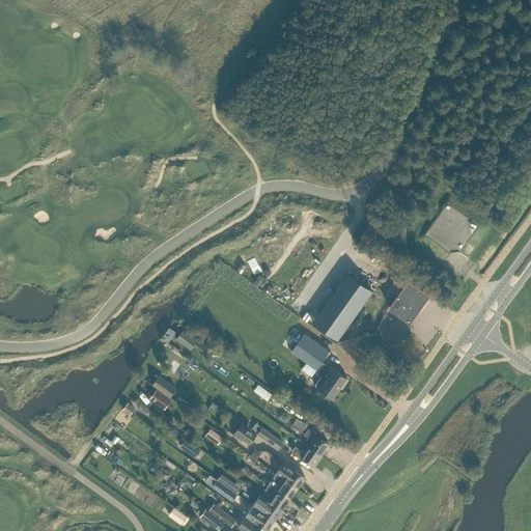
[(348,272),(313,322),(338,339),(373,289),(348,272)]
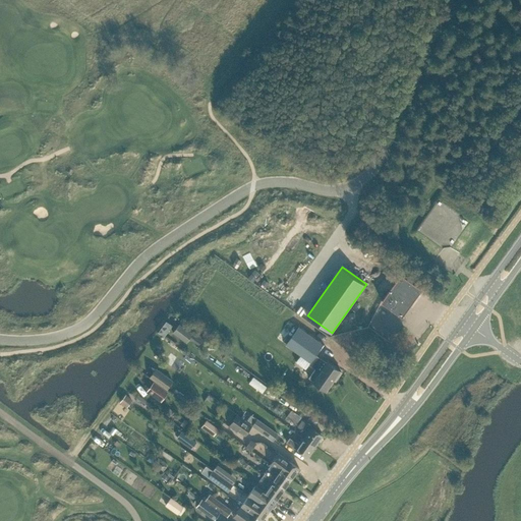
[(381,301),(401,315),(403,314),(420,289),(400,275),(381,301)]
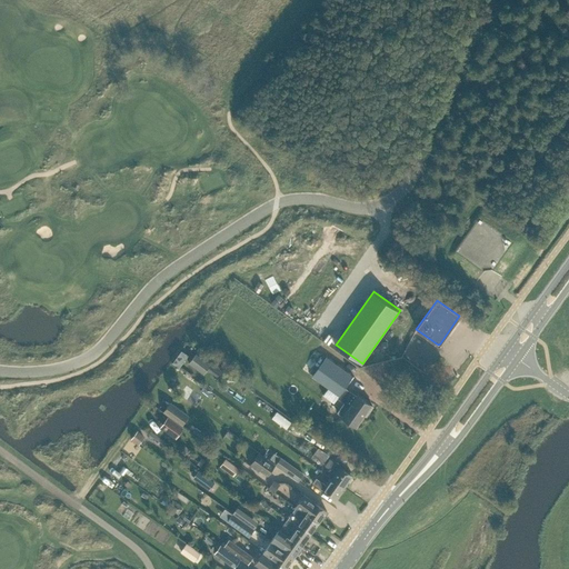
[(181,351),(173,362),(179,367),(187,355),(181,351)]
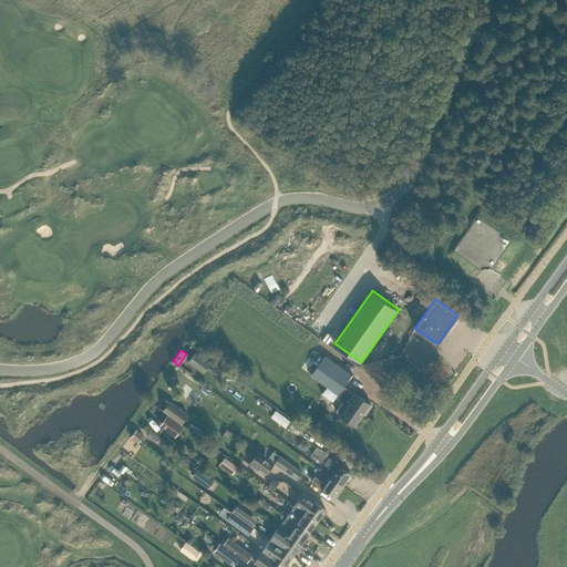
[(195,351),(187,361),(203,372),(209,362),(195,351)]
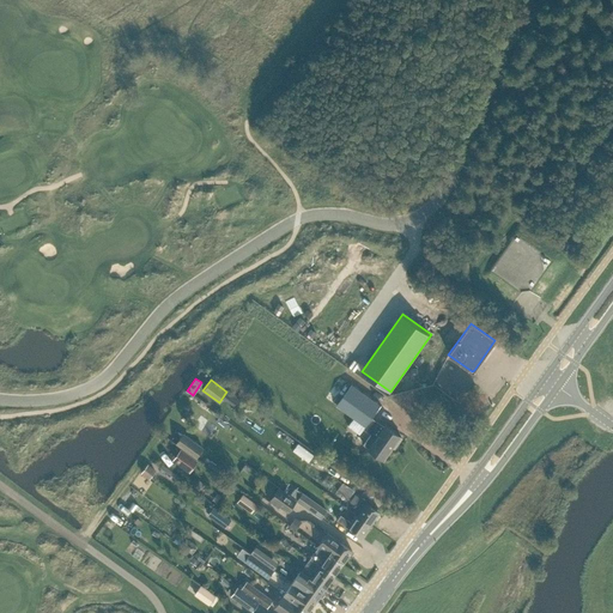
[(351,384),(337,405),(365,425),(371,417),(380,406),(380,405),(351,384)]
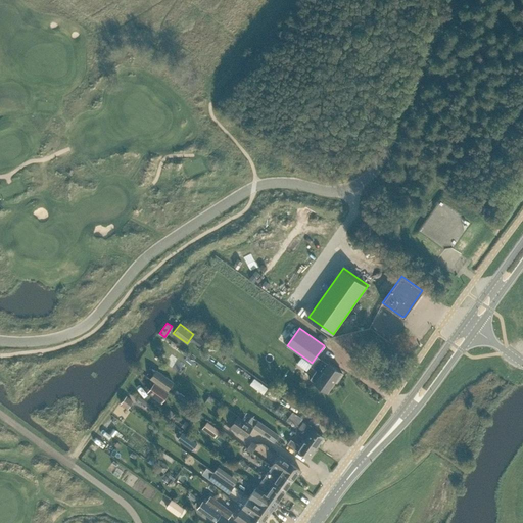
[(312,363),(311,365),(317,370),(311,378),(316,382),(315,382),(327,391),(335,380),(337,381),(342,373),(328,363),(328,364),(317,355),(312,363)]
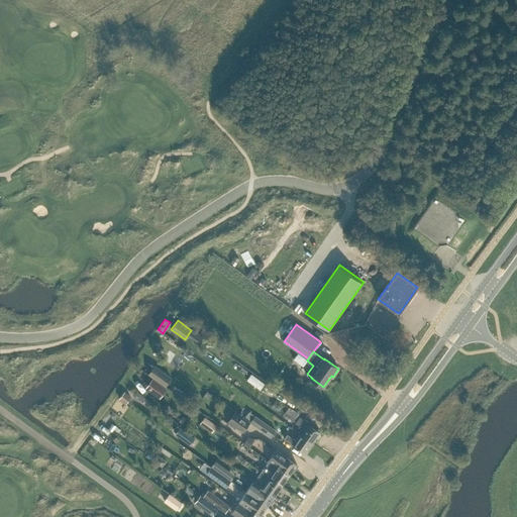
[(174,354),(170,362),(175,366),(180,358),(174,354)]
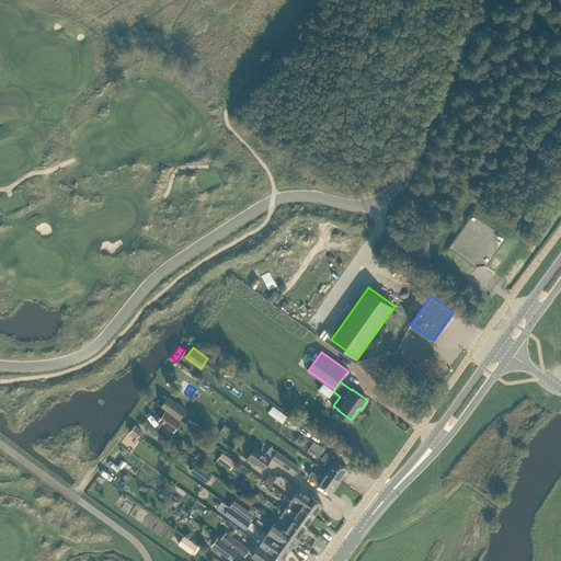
[(168,396),(161,405),(180,419),(186,409),(168,396)]
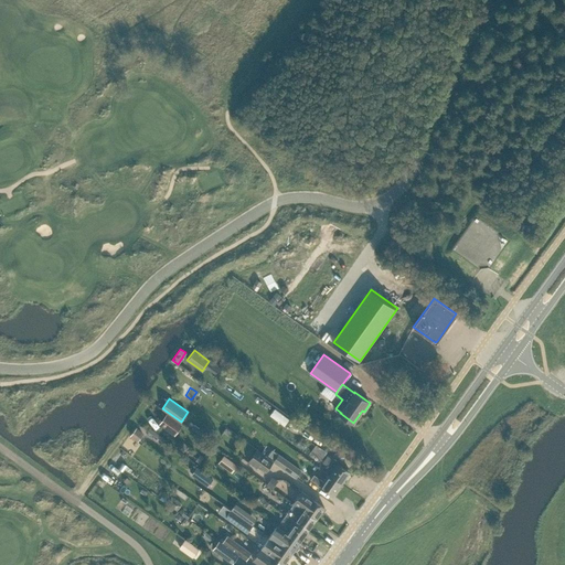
[(167,413),(159,424),(174,435),(182,424),(167,413)]
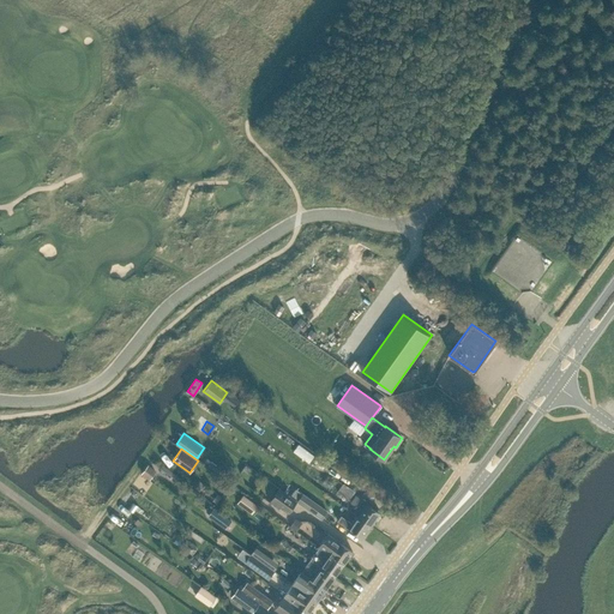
[(149,464),(142,474),(150,480),(157,470),(149,464)]
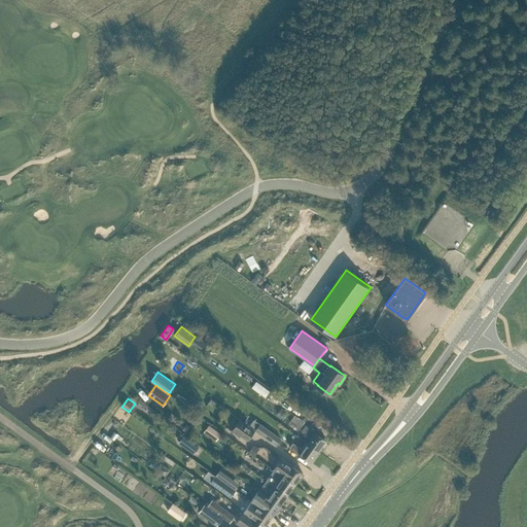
[(296,411),(289,421),(299,428),(307,417),(296,411)]
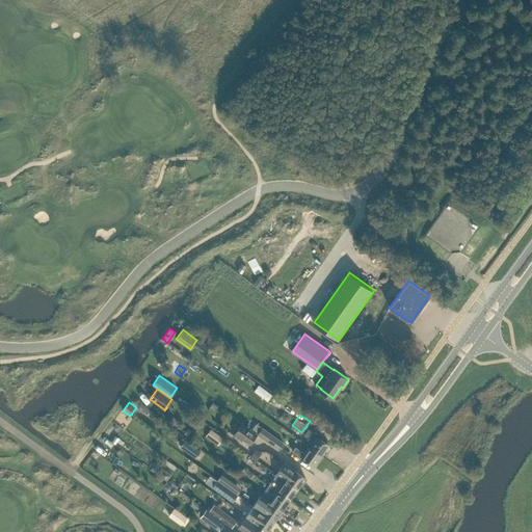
[(251,429),(242,422),(233,435),(242,441),(243,440),(249,445),(258,433),(251,429)]
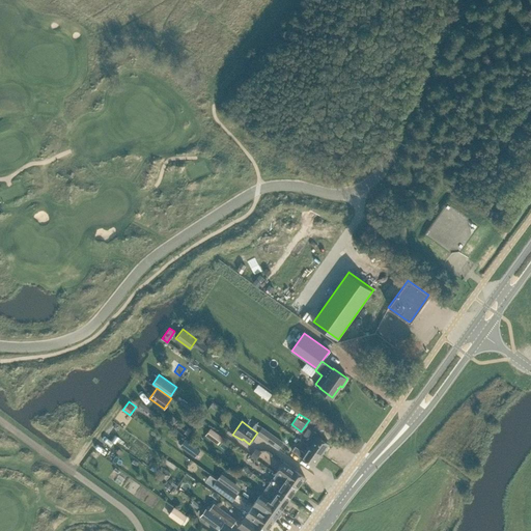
[(256,422),(251,428),(257,432),(262,426),(256,422)]
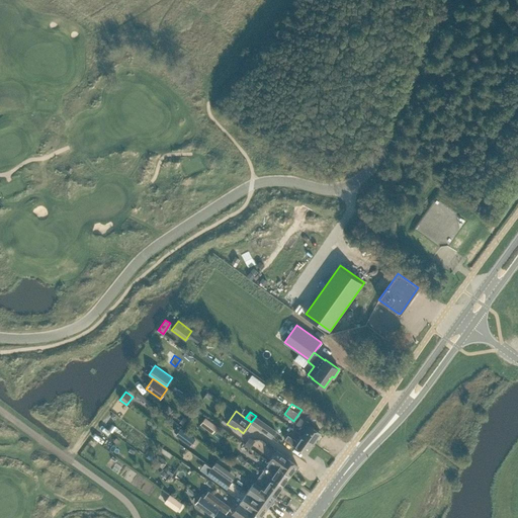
[(276,430),(256,416),(251,422),(250,423),(271,438),(276,430)]
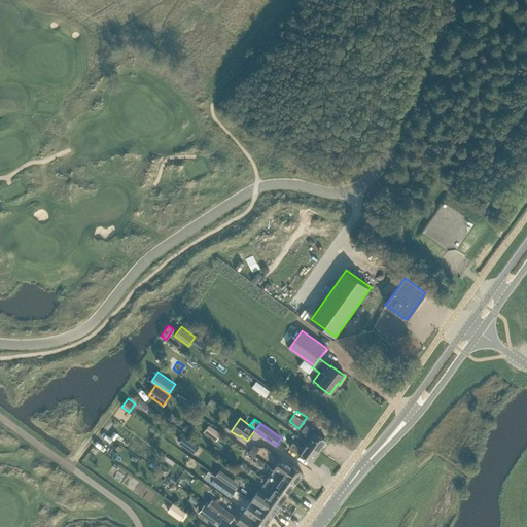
[(209,424),(204,431),(216,441),(221,433),(209,424)]
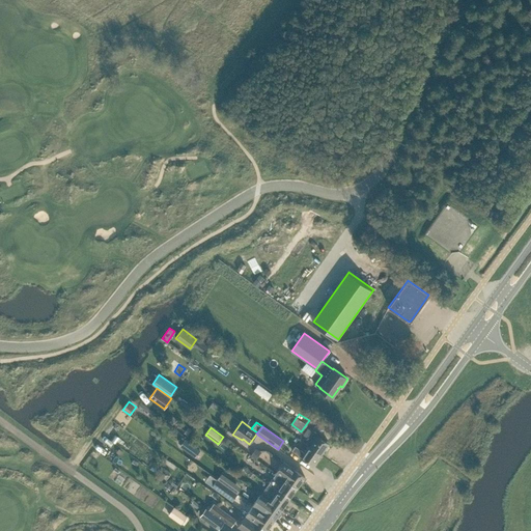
[(313,439),(309,446),(322,454),(329,443),(307,428),(304,432),(313,439)]
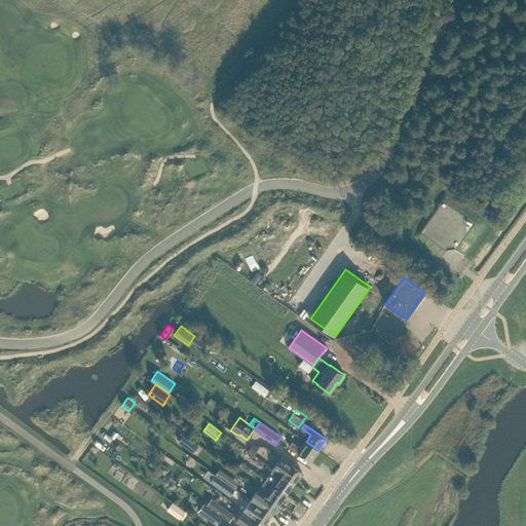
[(183,435),(179,441),(193,452),(198,446),(183,435)]
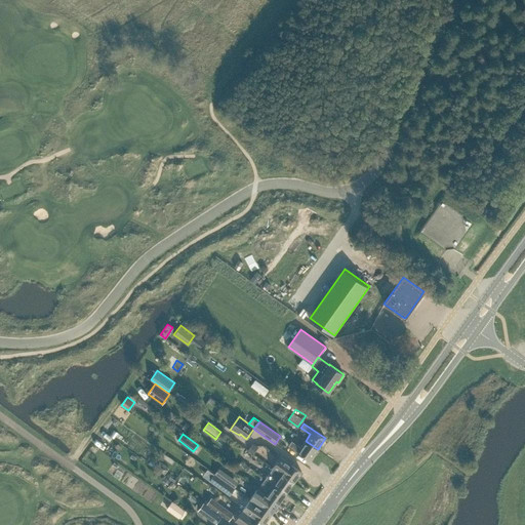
[(318,449),(306,441),(301,447),(292,440),(289,445),(311,460),(318,449)]
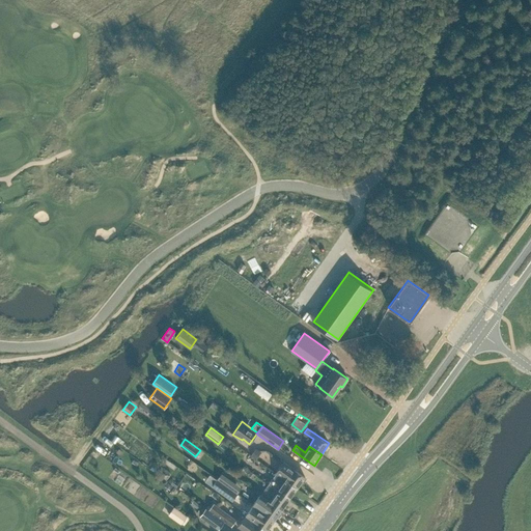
[(256,447),(251,454),(256,458),(261,451),(256,447)]
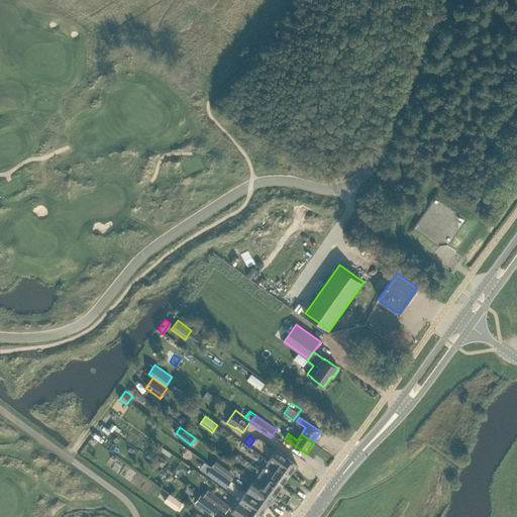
[(278,467),(289,475),(296,463),(275,448),(268,458),(269,459),(278,466),(278,467)]
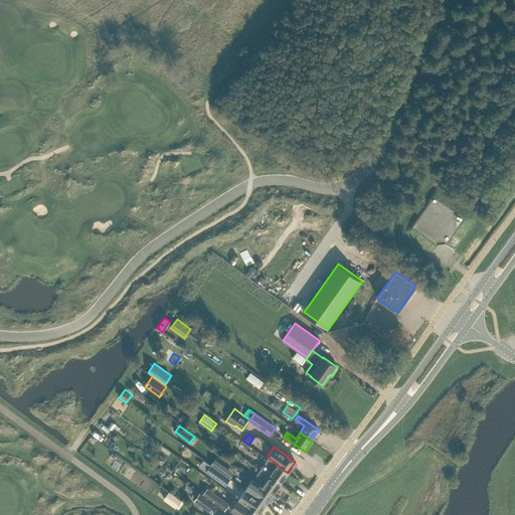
[(260,469),(281,483),(288,473),(277,465),(277,464),(268,458),(260,469)]
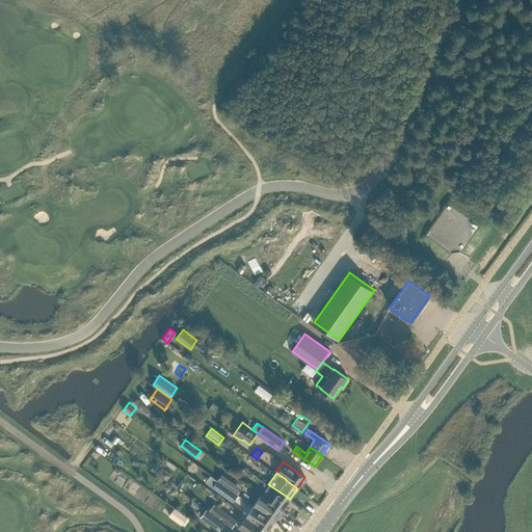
[(222,483),(217,479),(212,486),(220,493),(222,490),(234,500),(238,495),(222,483)]
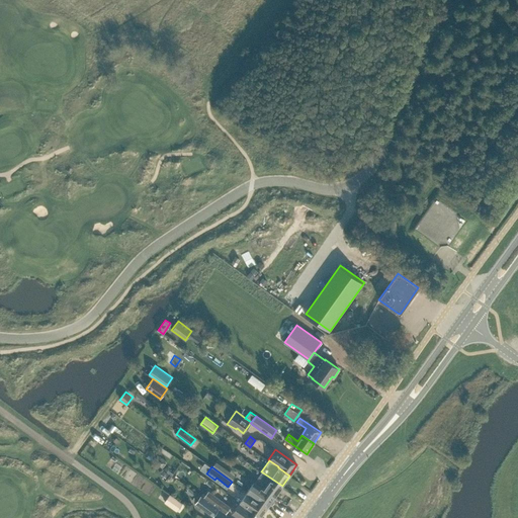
[(274,496),(282,486),(261,471),(259,475),(267,481),(262,488),(274,496)]
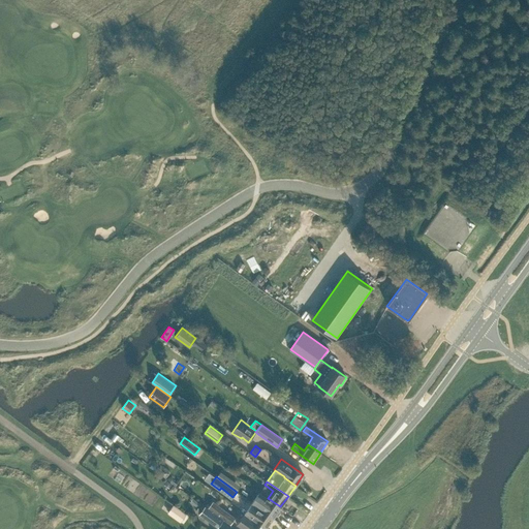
[(213,491),(206,486),(200,493),(209,498),(213,491)]
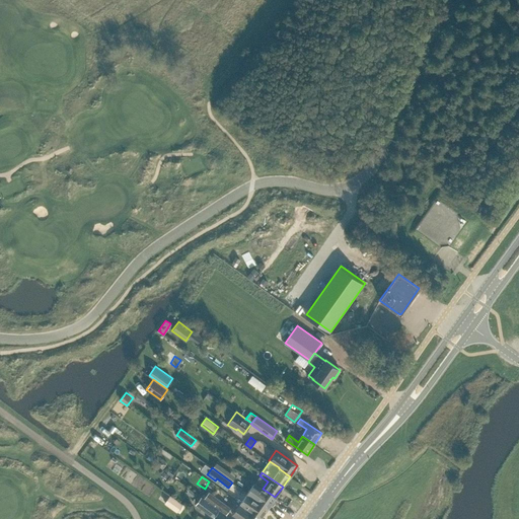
[(275,497),(263,489),(262,488),(254,483),(247,493),(268,507),(271,503),(272,504),(276,499),(275,498),(275,497)]
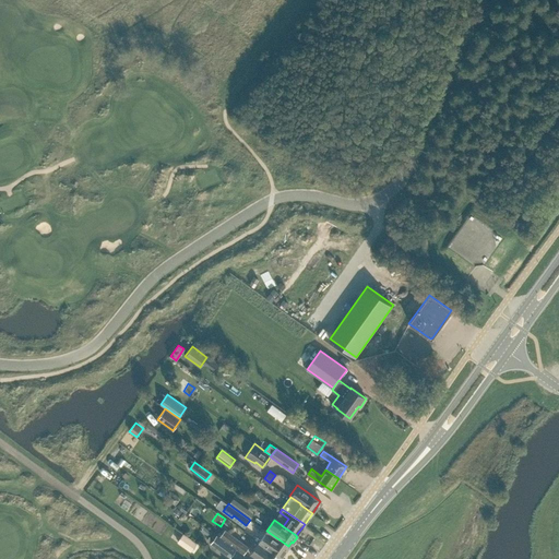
[(244,554),(249,547),(225,530),(219,536),(244,554)]
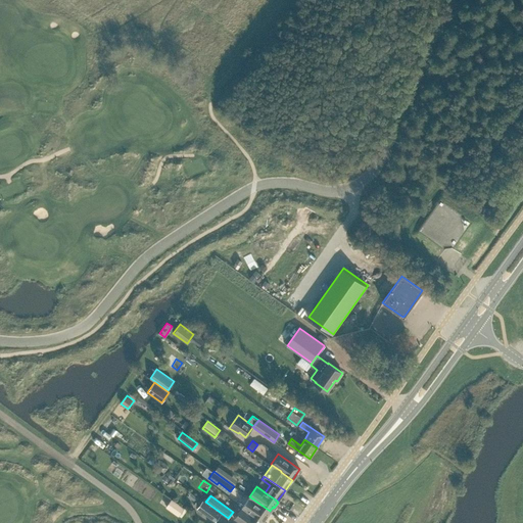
[(263,522),(270,511),(249,496),(241,507),(263,522)]
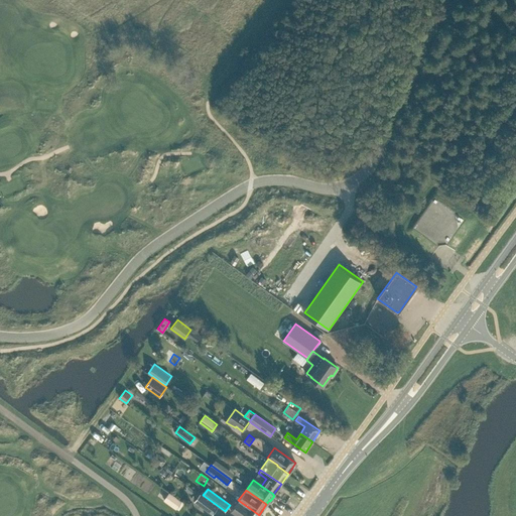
[(197,491),(191,498),(196,501),(201,494),(197,491)]
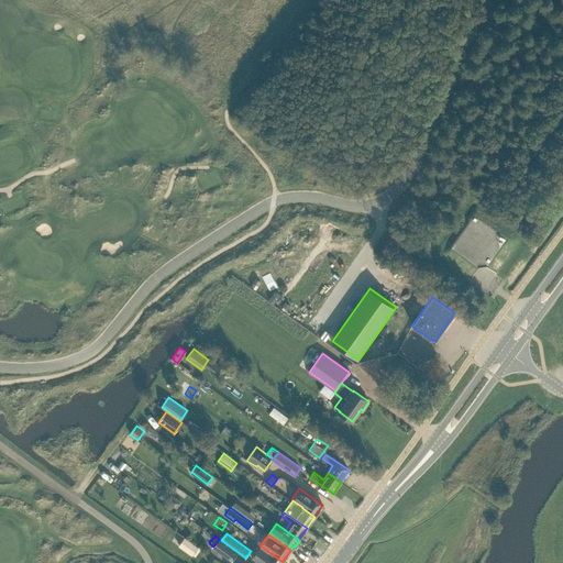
[(185,538),(179,544),(190,552),(196,545),(185,538)]
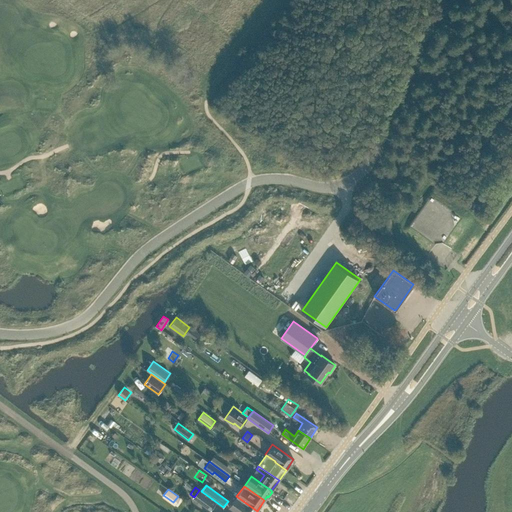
[(211,510),(217,503),(201,491),(199,490),(194,497),(211,510)]
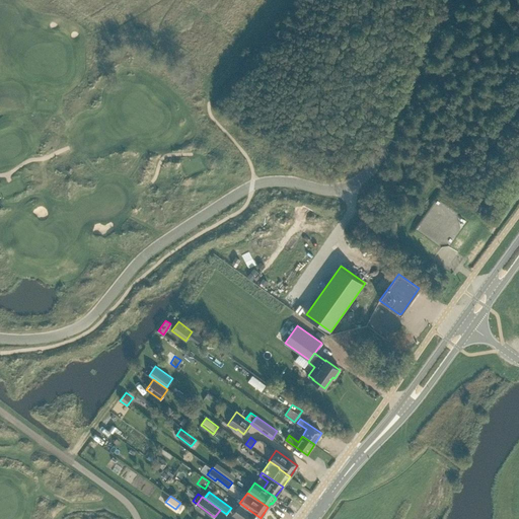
[(258,518),(261,518),(239,503),(232,514),(239,518),(258,518)]
